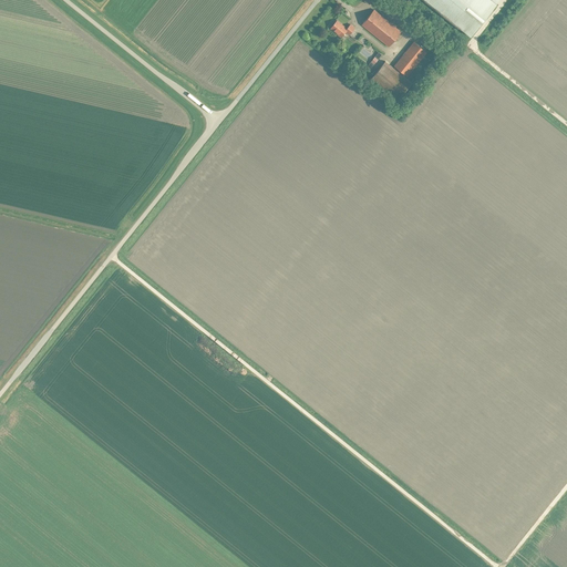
[(496,3),(492,0),(423,0),(470,37),(496,3)]
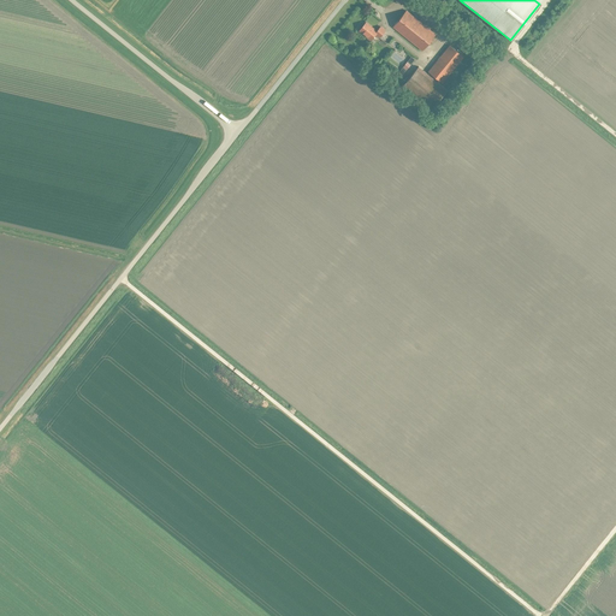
[(422,51),(436,34),(407,11),(394,27),(422,51)]
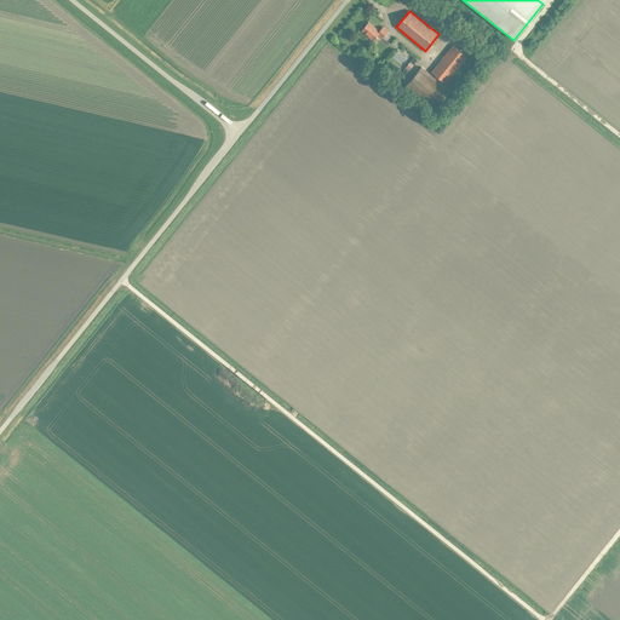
[(382,38),(388,30),(383,27),(379,32),(368,22),(362,32),(373,40),(378,35),(382,38)]
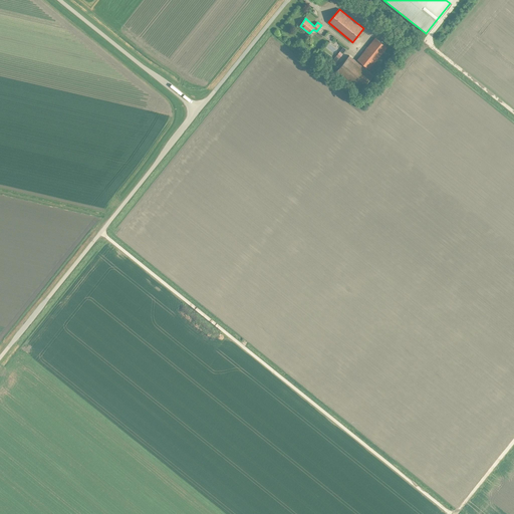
[(335,49),(340,45),(333,37),(327,43),(332,48),(333,47),(335,49)]
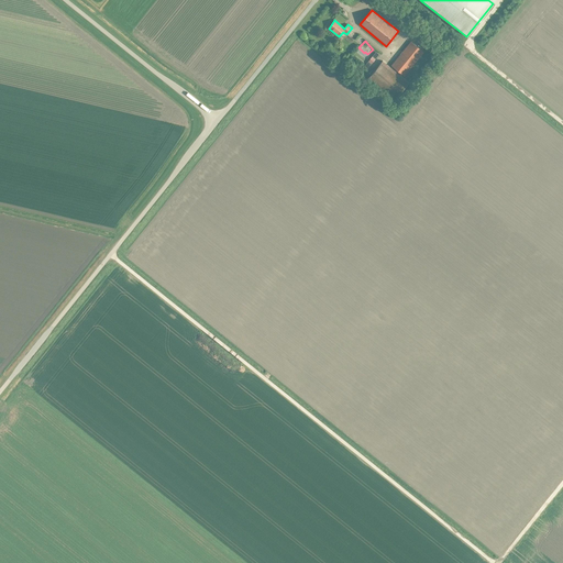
[(393,66),(392,68),(395,70),(396,69),(404,76),(423,52),(411,41),(392,65),(393,66)]
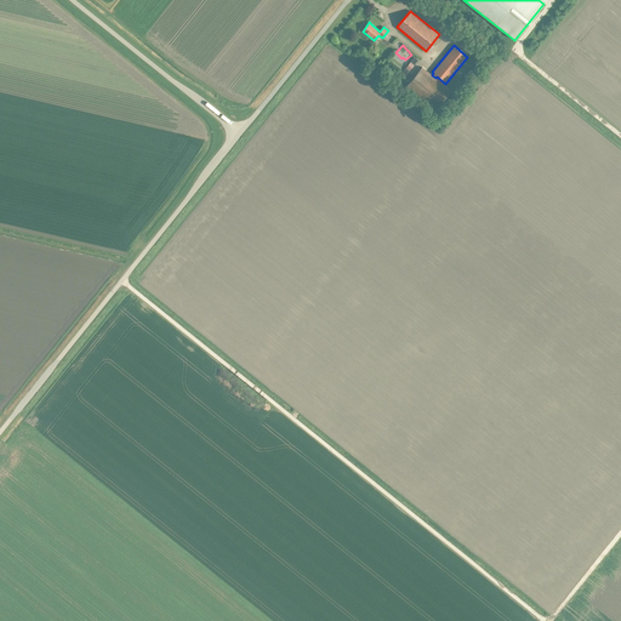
[(411,69),(420,57),(416,55),(408,67),(411,69)]
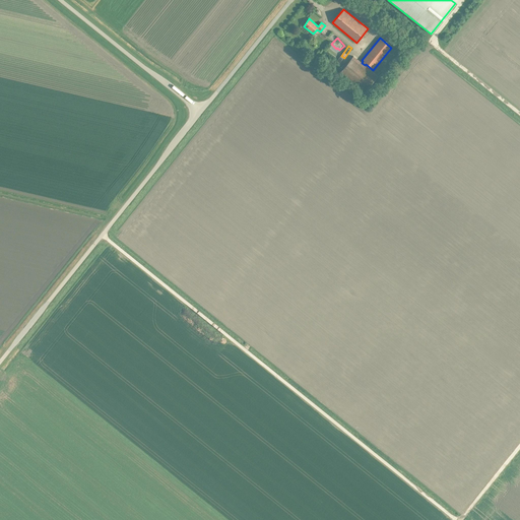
[(377,76),(365,65),(362,63),(353,56),(340,72),(365,91),(377,76)]
